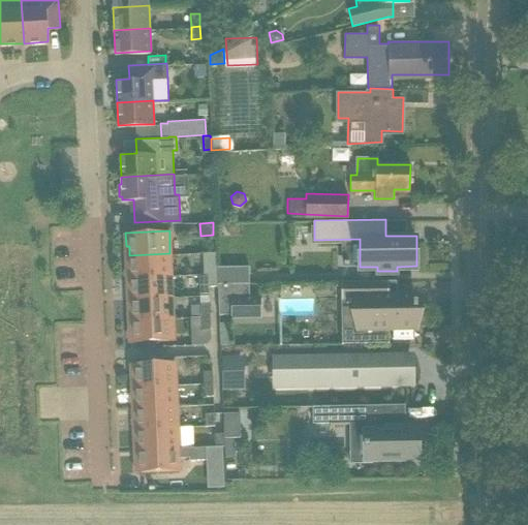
[(217,270),(216,251),(203,251),(204,273),(209,273),(209,284),(218,284),(218,282),(217,270)]
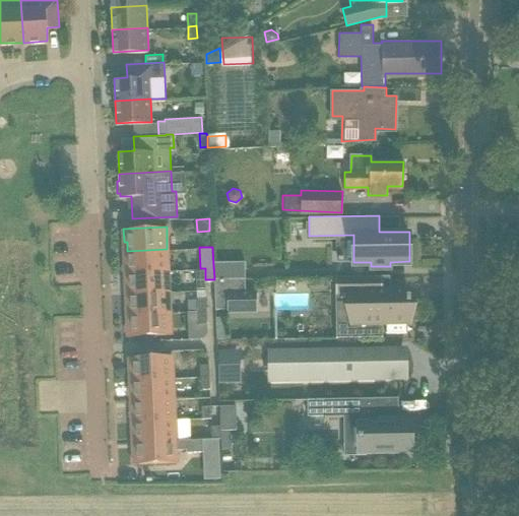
[(168,269),(167,249),(127,251),(127,259),(124,259),(125,271),(168,269)]
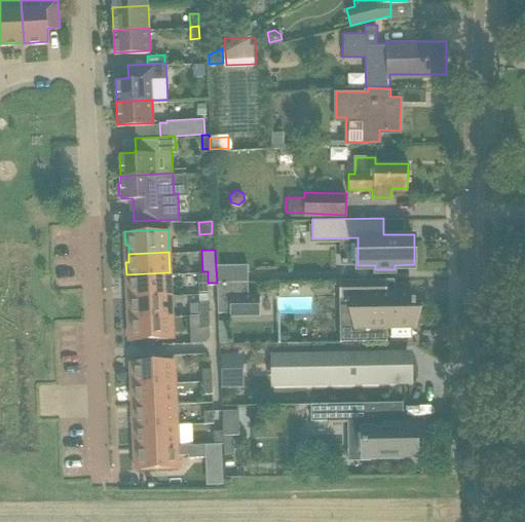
[(248,268),(216,268),(217,281),(248,280),(248,268)]
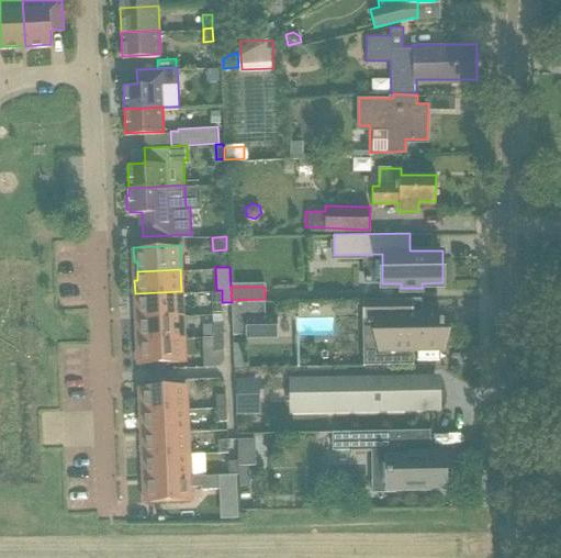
[(222,302),(222,290),(216,290),(212,290),(213,312),(223,312),(222,302)]
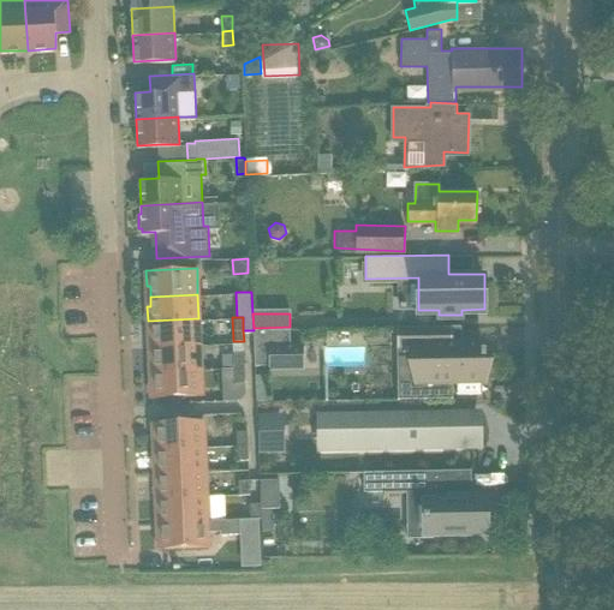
[(200,342),(198,318),(148,321),(148,335),(151,334),(153,345),(200,342)]
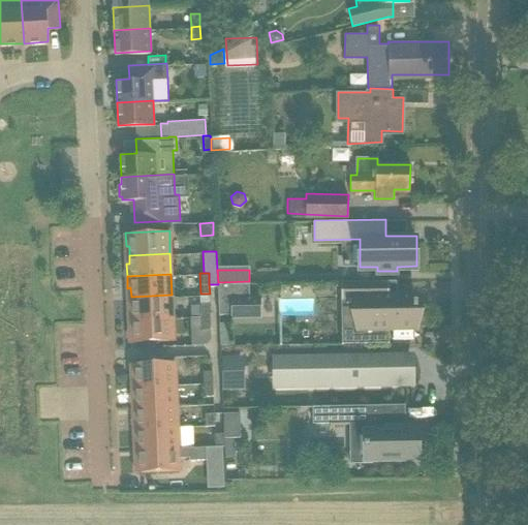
[(341,280),(341,299),(347,299),(347,302),(341,302),(342,327),(366,327),(367,335),(386,335),(386,327),(390,327),(416,327),(415,306),(417,305),(417,299),(415,299),(415,294),(397,294),(390,294),(389,279),(341,280)]
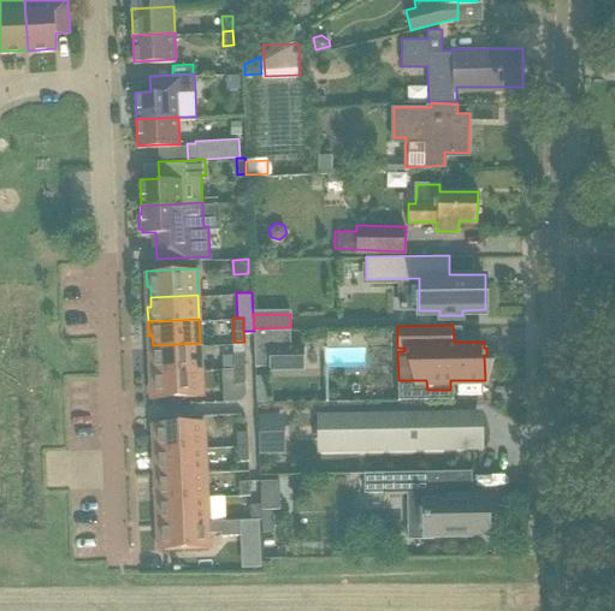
[(290,327),(254,328),(254,331),(255,363),(268,363),(268,368),(305,368),(303,343),(290,343),(290,327)]
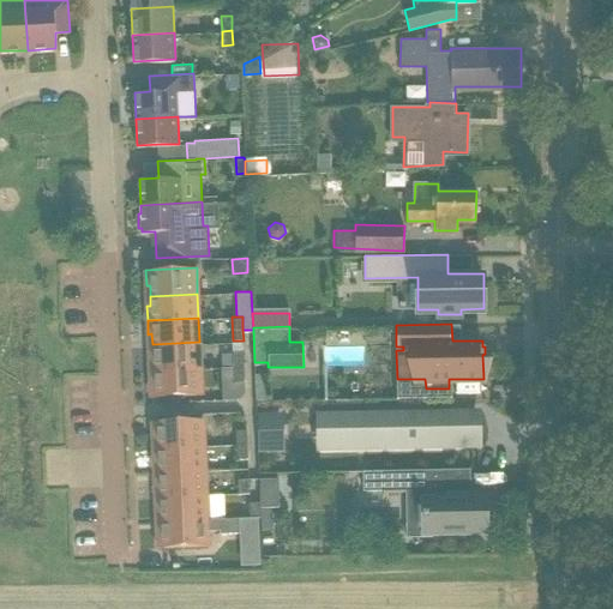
[(200,367),(199,342),(152,344),(152,355),(149,355),(150,369),(200,367)]
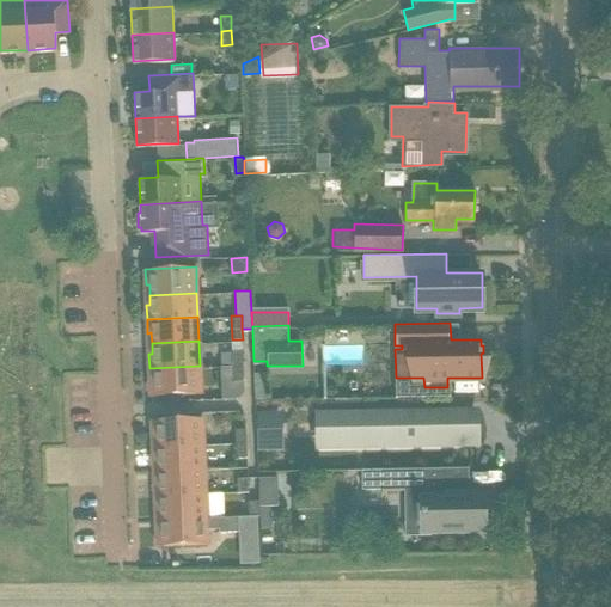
[(244,363),(243,349),(232,350),(232,365),(244,363)]
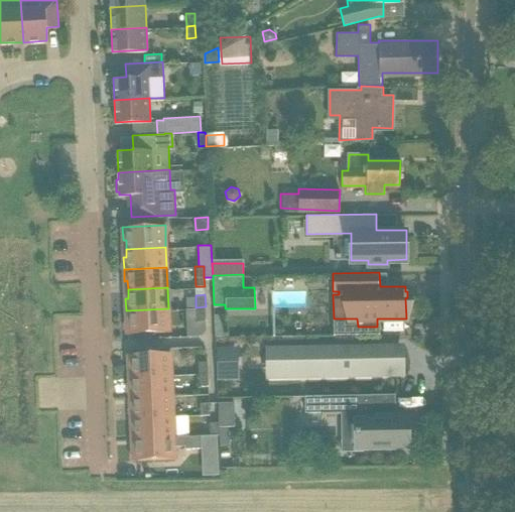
[(206,318),(206,306),(196,307),(197,320),(206,318)]
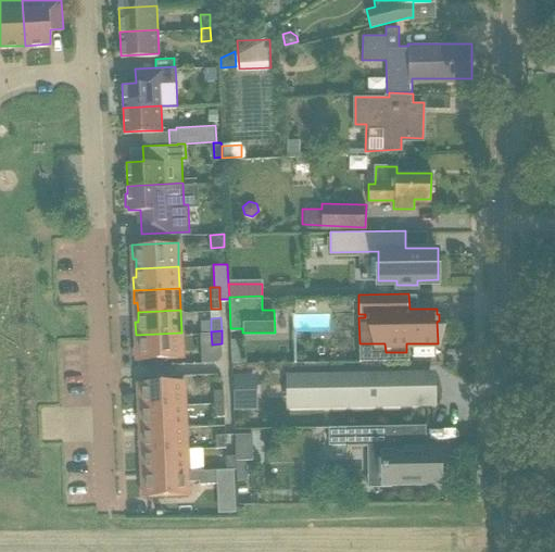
[(183,355),(181,333),(136,335),(136,347),(139,347),(140,358),(183,355)]
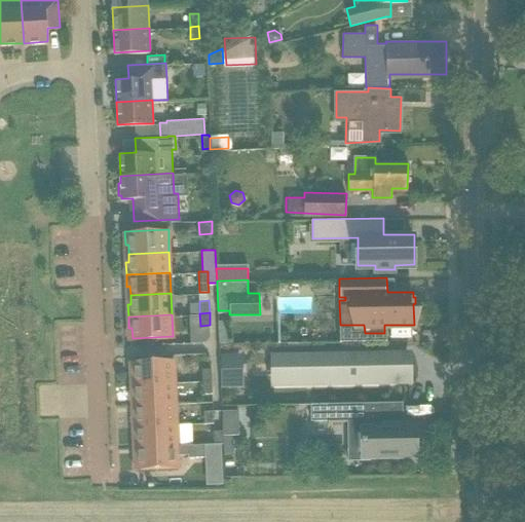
[(229,319),(218,319),(219,342),(230,341),(229,319)]
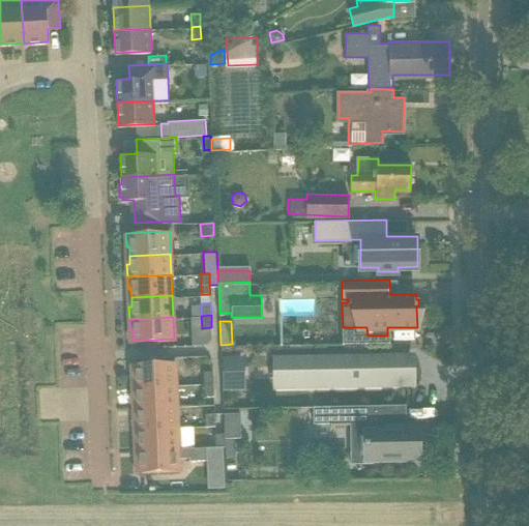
[(354,357),(278,357),(280,381),(411,379),(410,354),(354,357)]
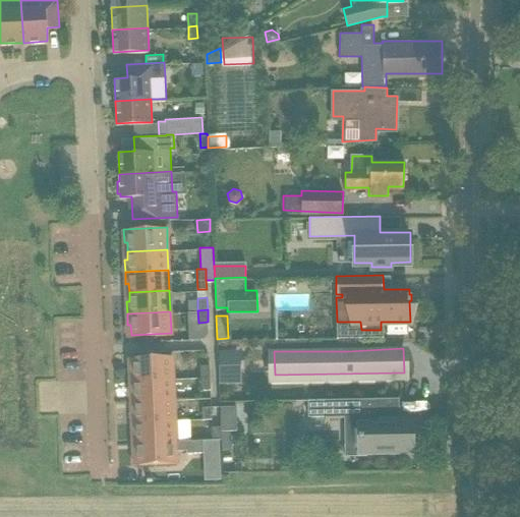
[(173,378),(172,355),(132,357),(132,367),(129,367),(130,380),(173,378)]
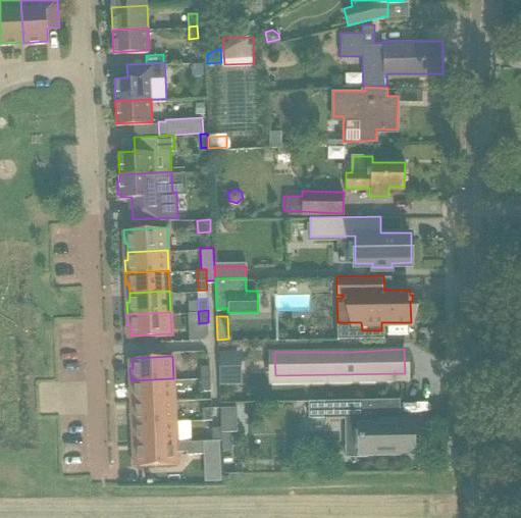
[(240,363),(218,364),(219,383),(240,383),(240,363)]
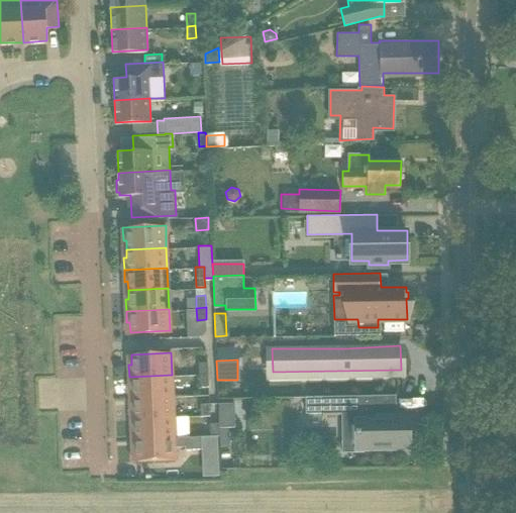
[(208,373),(208,361),(199,362),(199,374),(208,373)]
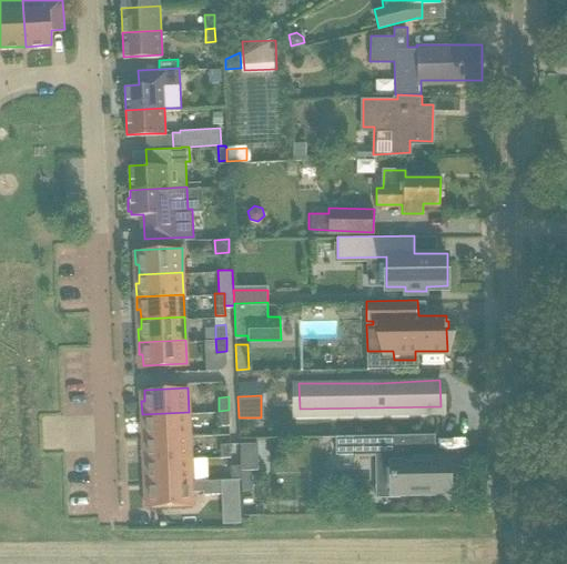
[(230,423),(229,410),(219,411),(220,424),(230,423)]
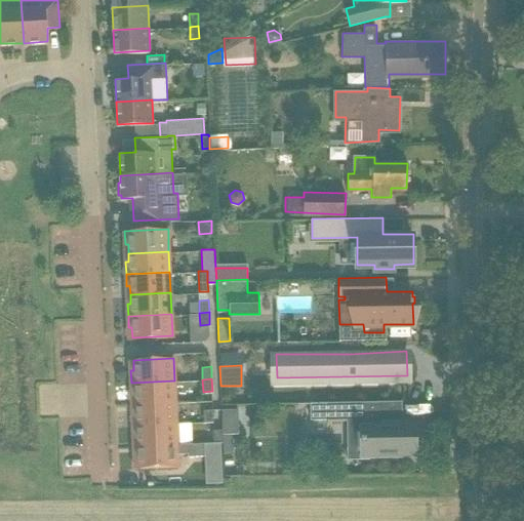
[(175,401),(174,381),(131,383),(131,394),(134,394),(135,403),(175,401)]
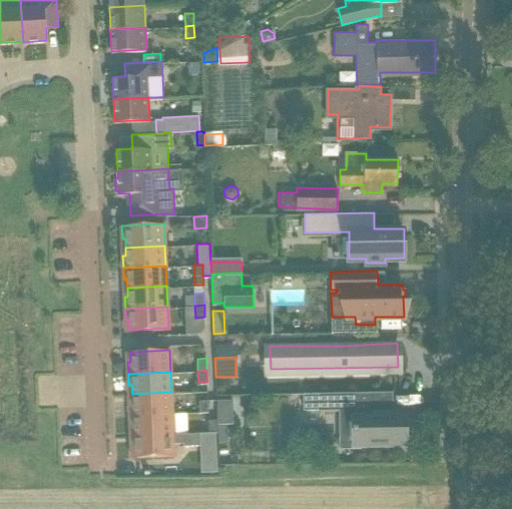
[(354,444),(406,443),(406,416),(374,417),(373,391),(320,392),(320,410),(354,410),(354,444)]
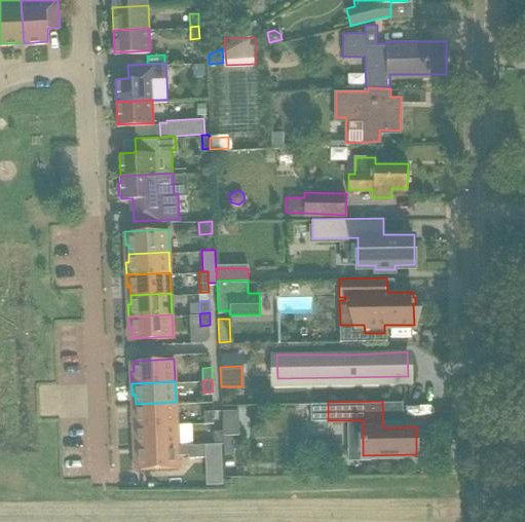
[(177,422),(176,402),(136,404),(136,412),(133,412),(134,424),(177,422)]
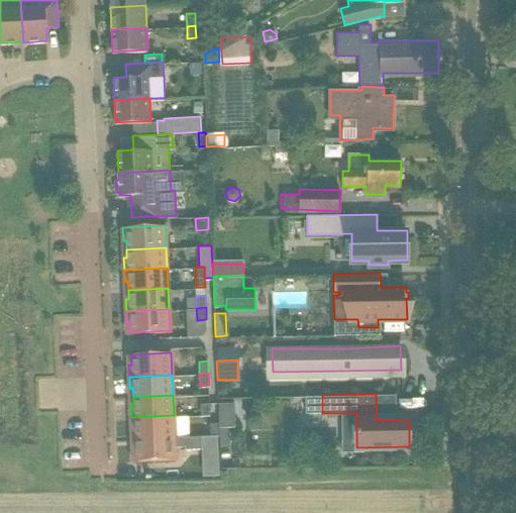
[(210,414),(210,402),(201,402),(201,414),(210,414)]
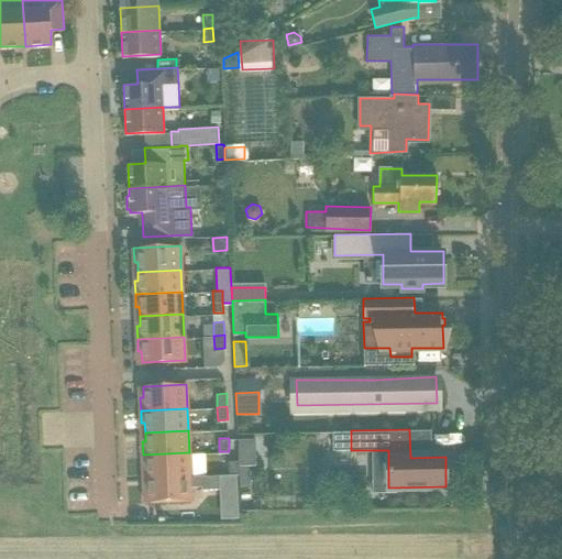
[(255,438),(239,438),(239,460),(239,464),(249,464),(256,464),(255,438)]
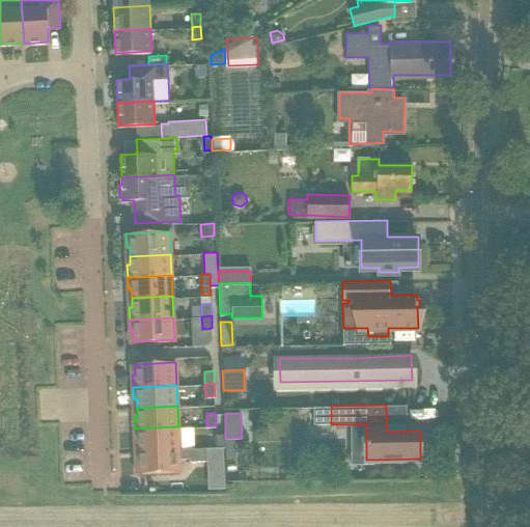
[(179,448),(178,426),(135,428),(135,441),(138,441),(139,450),(179,448)]
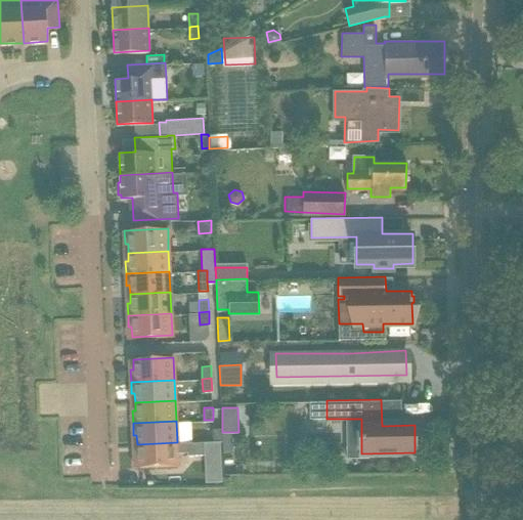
[(222,432),(222,428),(213,428),(213,440),(223,440),(222,432)]
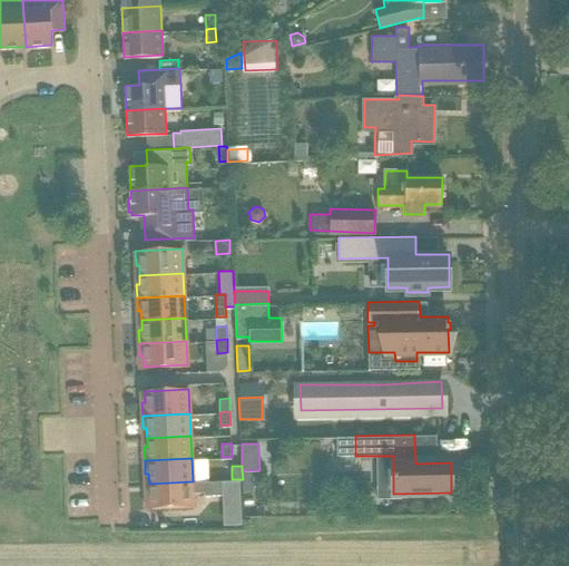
[(252,470),(242,470),(243,479),(243,480),(253,480),(252,470)]
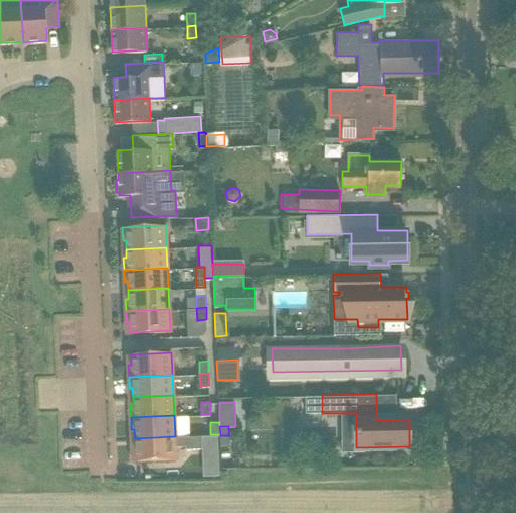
[(176,457),(176,445),(186,445),(186,448),(202,447),(202,434),(175,436),(135,438),(135,446),(132,447),(133,459),(176,457)]
